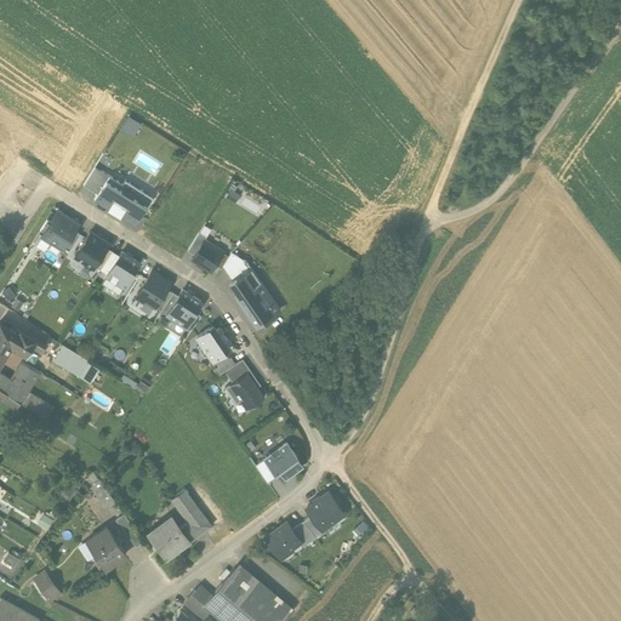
[(142,127),(130,120),(121,132),(135,140),(142,127)]
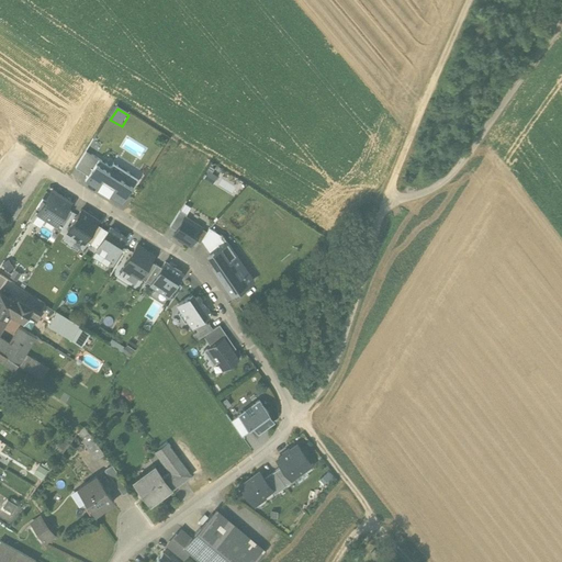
[(88,176),(98,159),(86,152),(75,168),(88,176)]
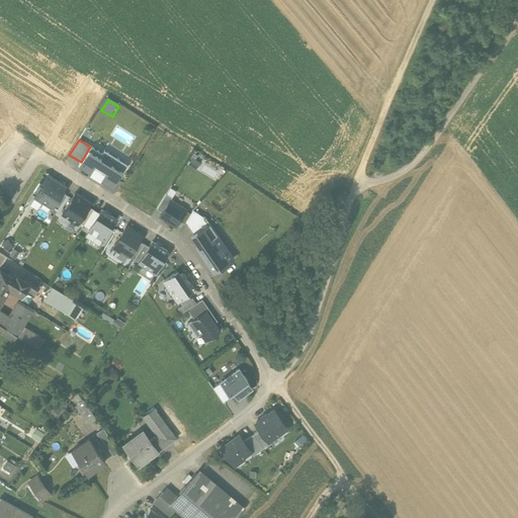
[(105,156),(90,147),(81,162),(78,167),(112,187),(116,180),(117,180),(123,170),(115,165),(118,160),(107,153),(105,156)]
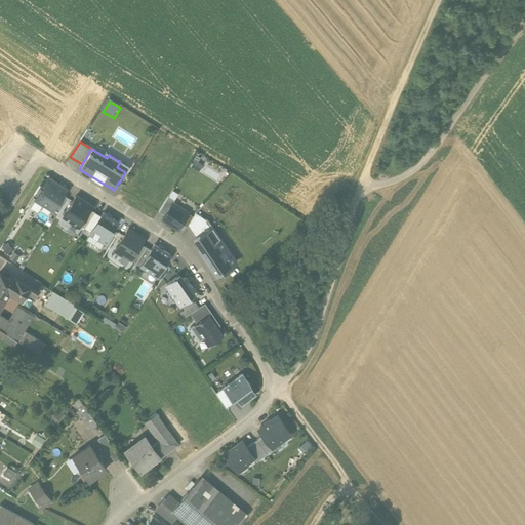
[(200,170),(204,164),(195,159),(191,165),(200,170)]
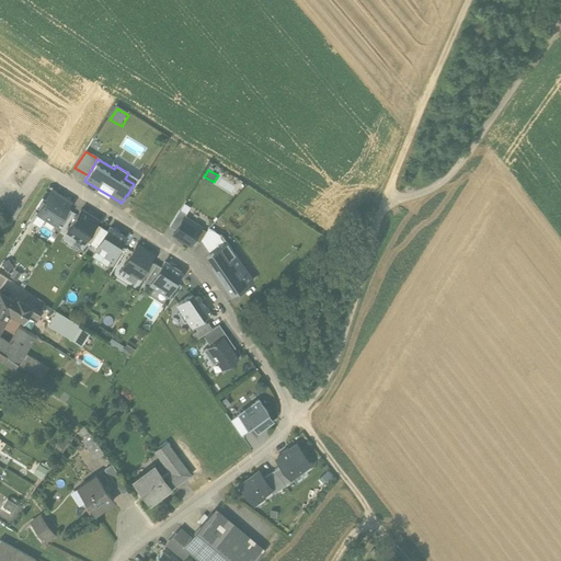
[(70,202),(52,191),(37,213),(56,225),(67,208),(70,202)]
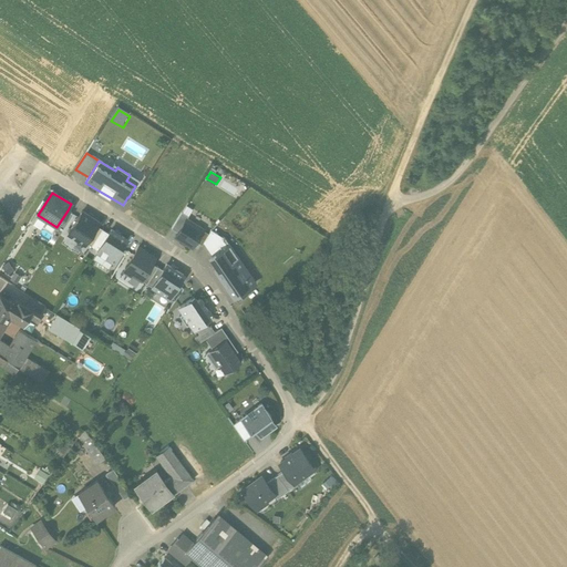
[(68,210),(57,227),(62,230),(73,214),(68,210)]
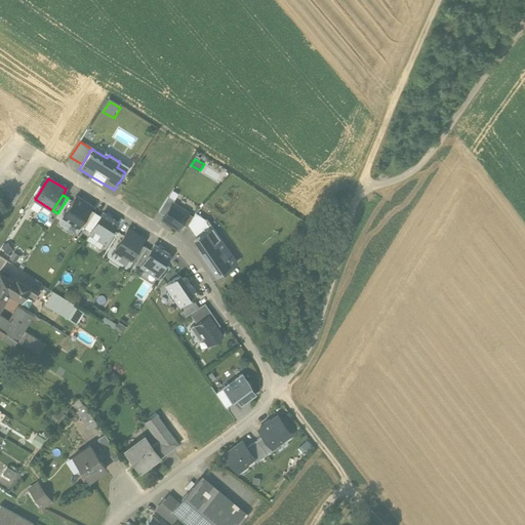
[(79,225),(89,209),(91,205),(76,196),(63,216),(78,227),(79,225)]
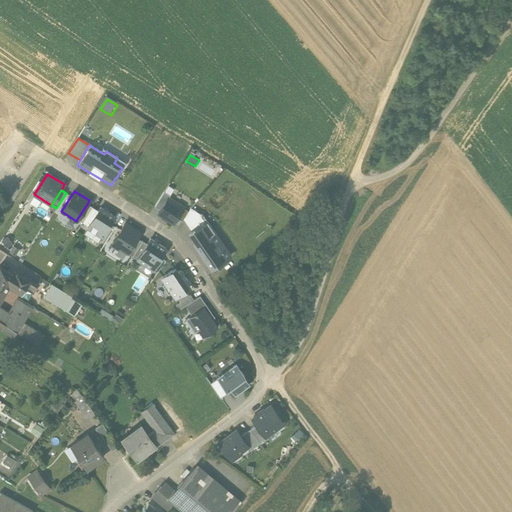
[(154,206),(160,210),(167,198),(170,195),(164,191),(154,206)]
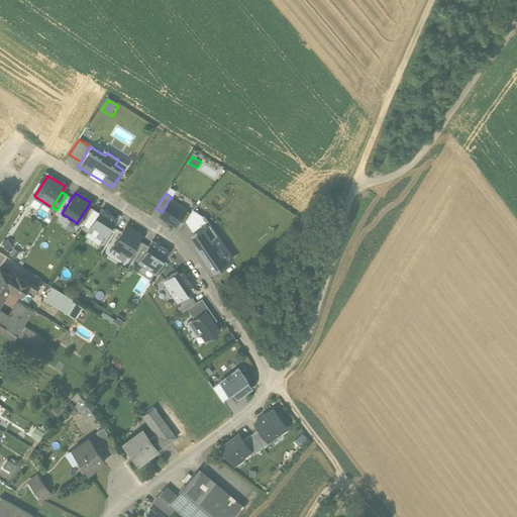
[(185,209),(169,200),(162,212),(160,215),(176,225),(185,209)]
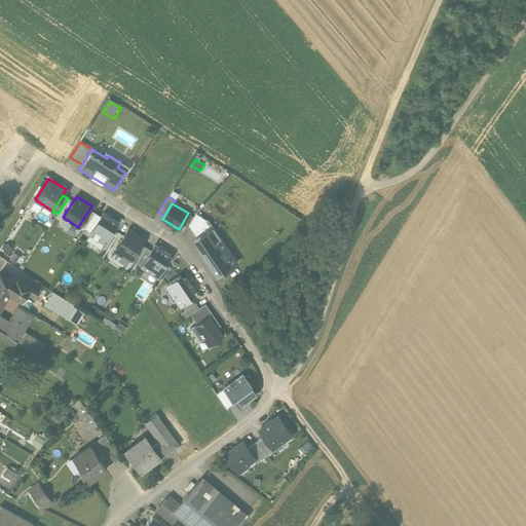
[(79,225),(84,228),(95,213),(89,210),(79,225)]
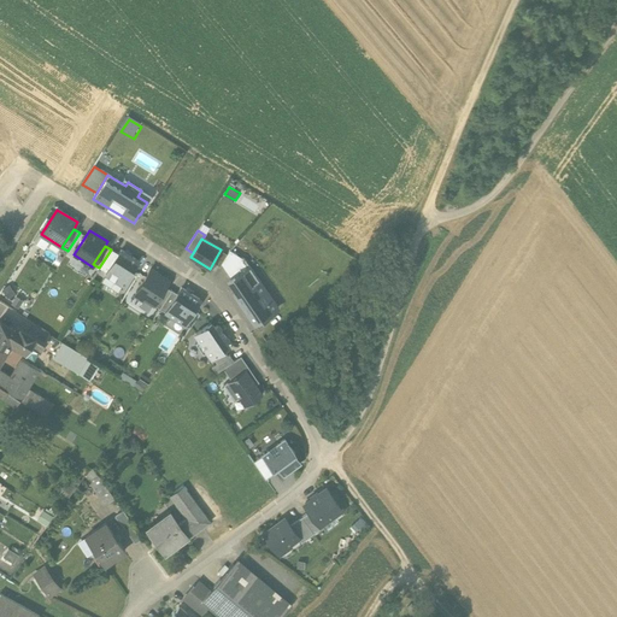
[(106,272),(118,254),(111,250),(99,268),(106,272)]
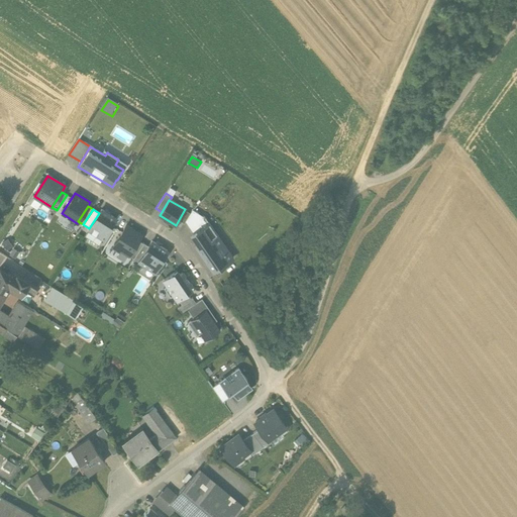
[(116,218),(101,209),(99,213),(89,228),(88,230),(103,239),(116,218)]
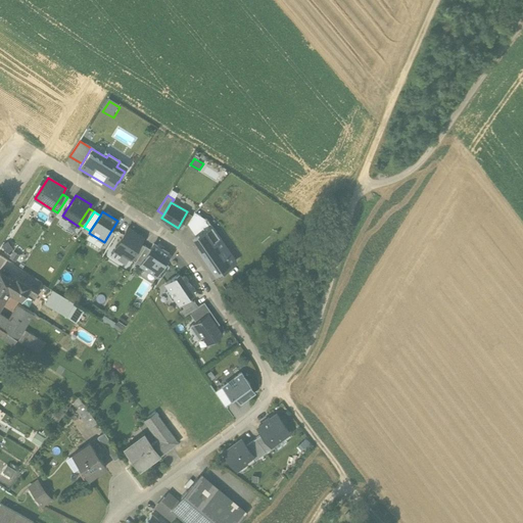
[(195,212),(188,224),(196,236),(210,225),(207,221),(195,212)]
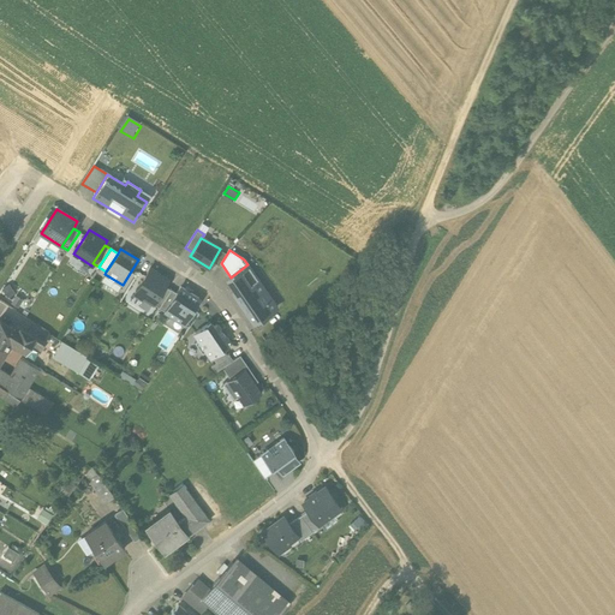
[(231,278),(227,279),(236,291),(232,293),(254,323),(276,306),(248,264),(231,278)]
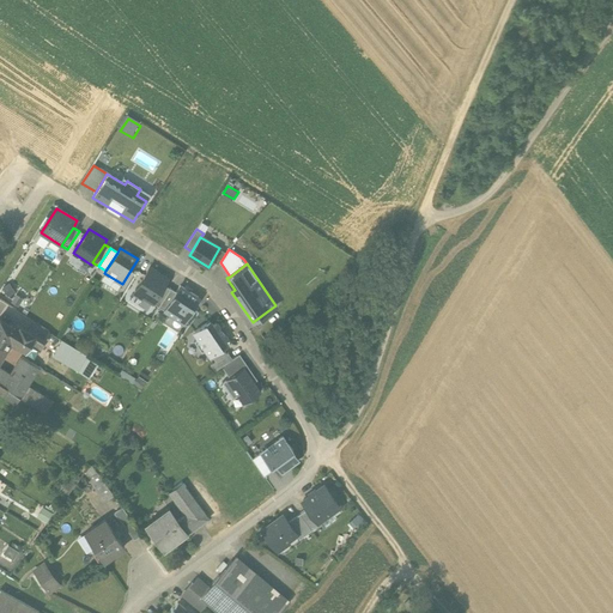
[(159,273),(150,267),(135,290),(144,295),(143,297),(152,303),(164,285),(167,280),(158,274),(159,273)]
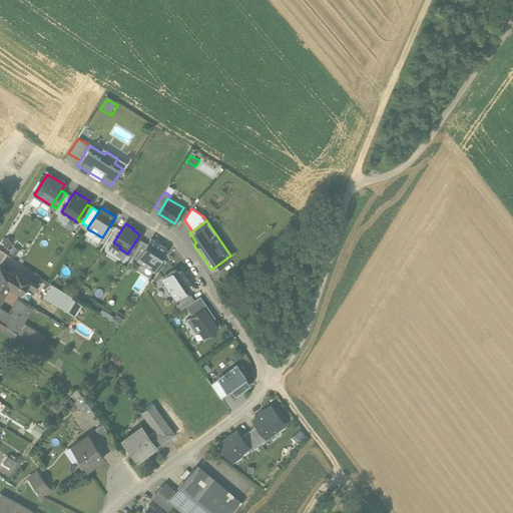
[(132,257),(142,241),(137,238),(127,253),(132,257)]
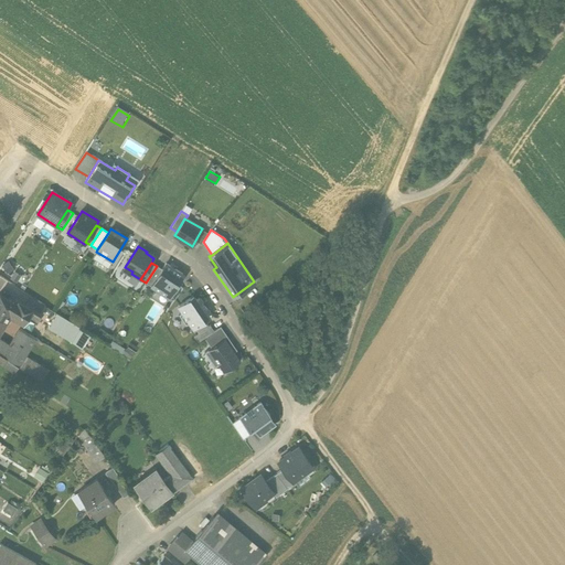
[(182,274),(166,264),(162,269),(151,286),(169,297),(182,274)]
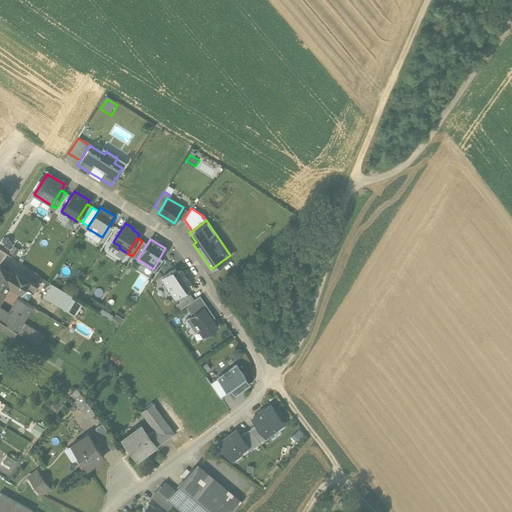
[(132,256),(137,259),(147,244),(142,241),(132,256)]
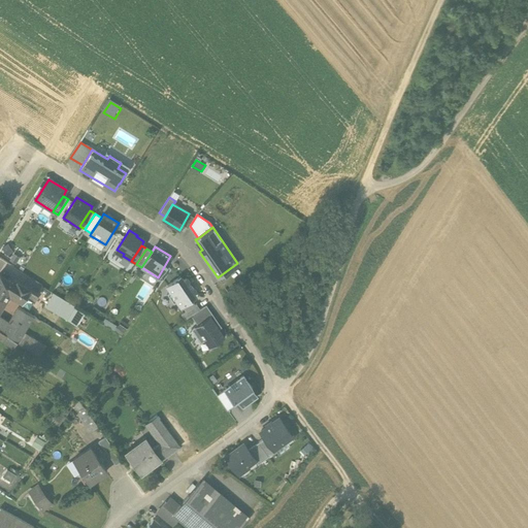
[(0,275),(0,295),(6,299),(9,293),(23,301),(27,295),(34,299),(37,293),(17,281),(15,283),(0,275)]
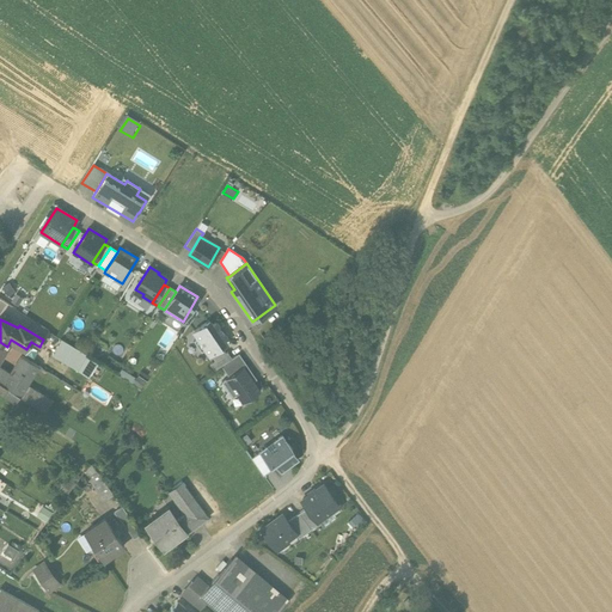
[(209,320),(194,332),(197,338),(206,349),(209,356),(210,355),(222,347),(226,344),(222,341),(227,338),(215,322),(212,325),(209,320)]
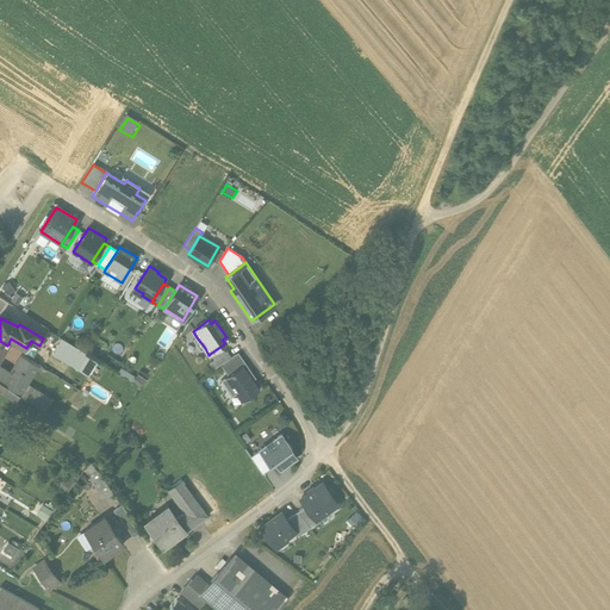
[(205,348),(197,337),(193,340),(200,350),(205,348)]
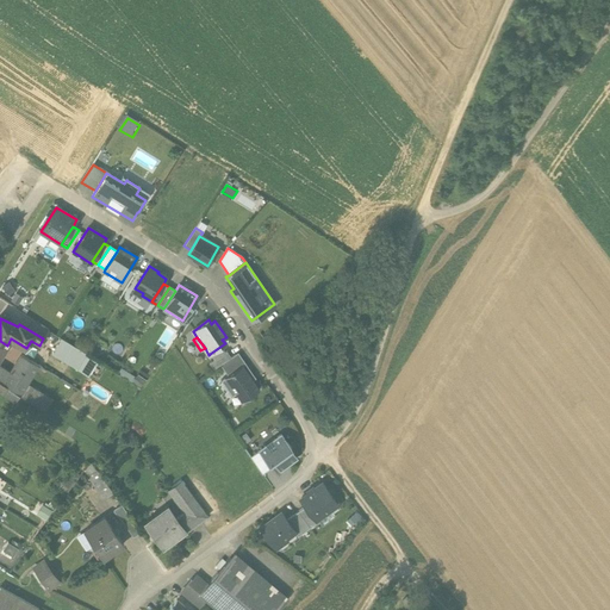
[(98,361),(61,338),(51,354),(88,377),(98,361)]
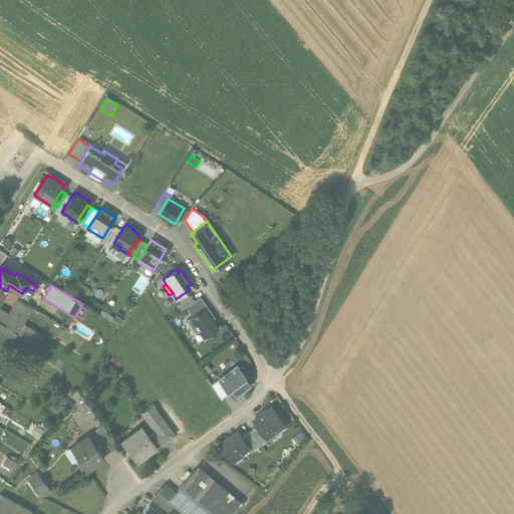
[(190,297),(187,291),(177,298),(180,303),(190,297)]
